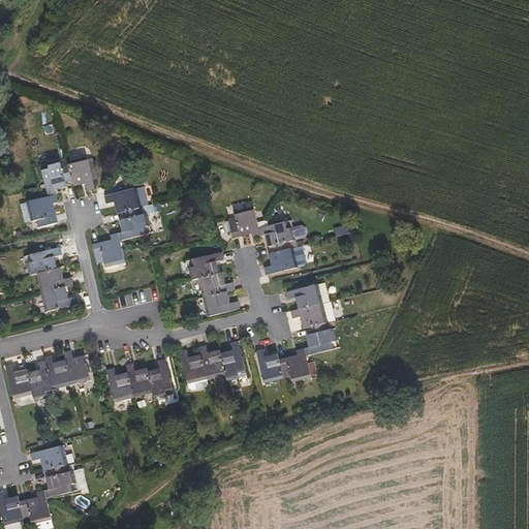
[(96,190),(88,158),(67,162),(72,183),(73,187),(86,184),(88,192),(96,190)]
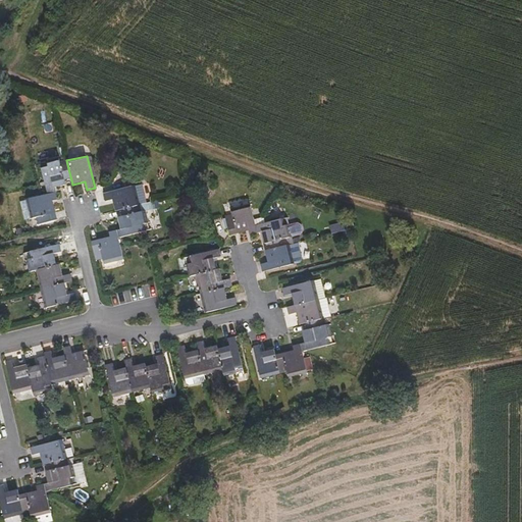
[(71,180),(66,160),(60,162),(60,158),(47,161),(48,166),(41,167),(47,195),(55,193),(54,189),(66,186),(65,181),(71,180)]
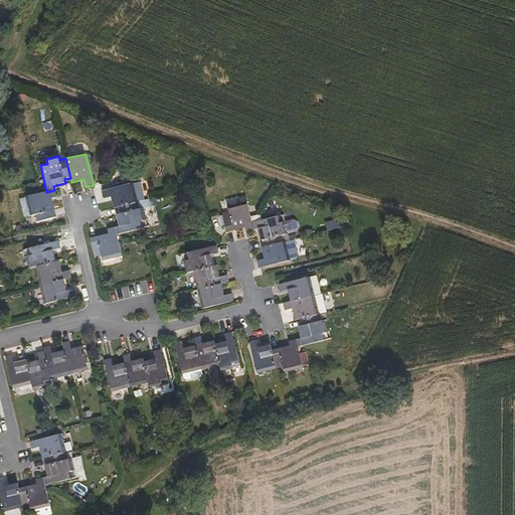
[(138,203),(133,184),(102,192),(104,199),(112,198),(115,209),(120,208),(138,203)]
